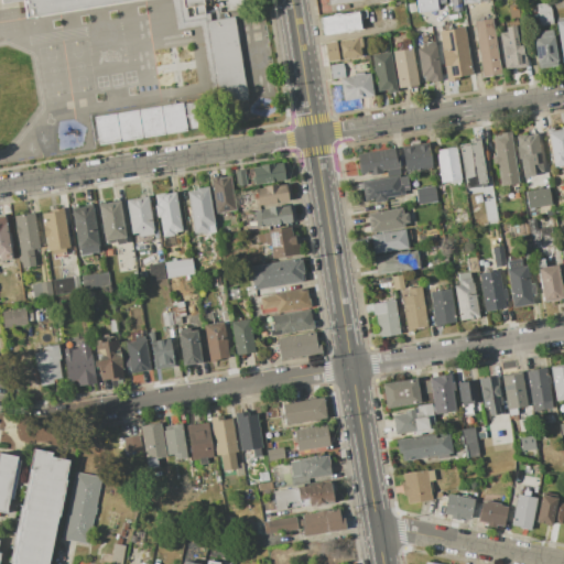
[(136,0),(26,18),(23,0),(1,3),(0,0),(136,0)]
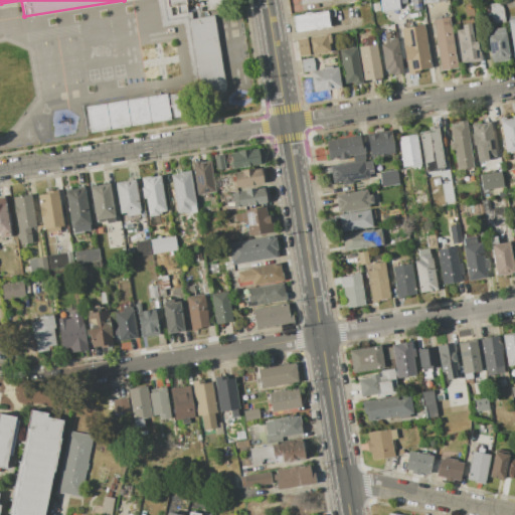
[(194,0),(196,9),(190,10),(192,19),(213,15),(225,92),(194,96),(183,23),(161,27),(156,0),(194,0)]
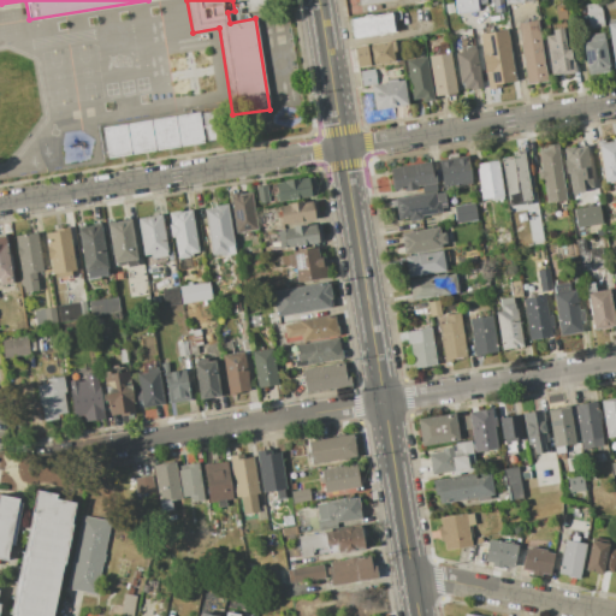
[(454,0),(475,0),(478,11),(456,15),(454,0)]
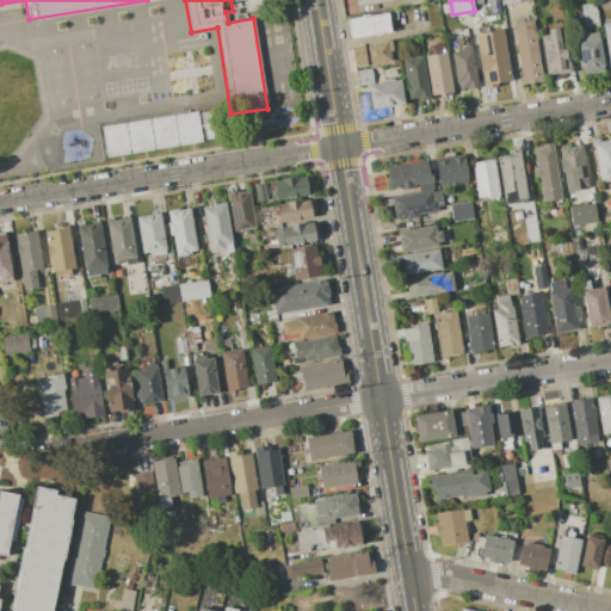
[(580,5),(596,2),(599,26),(584,29),(580,5)]
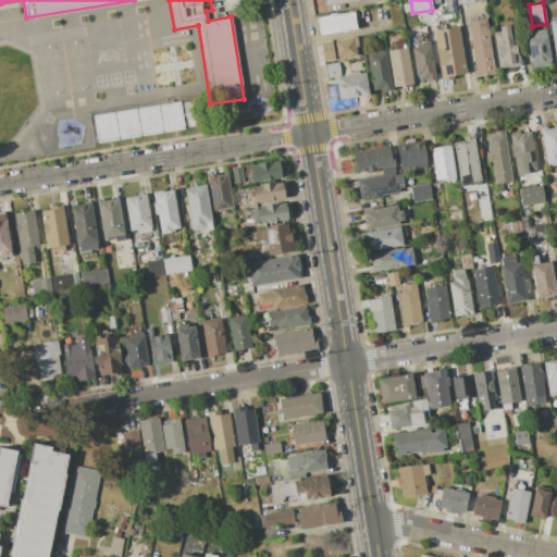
[(317,17),(327,15),(327,14),(335,13),(336,14),(354,11),(356,28),(319,35),(317,17)]
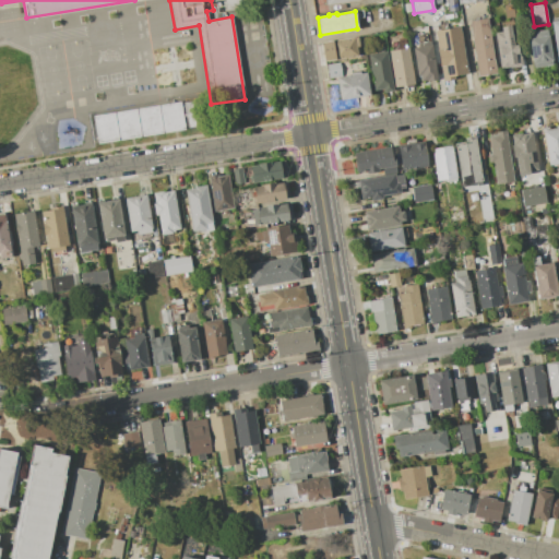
[(468,21),(487,18),(497,73),(478,76),(468,21)]
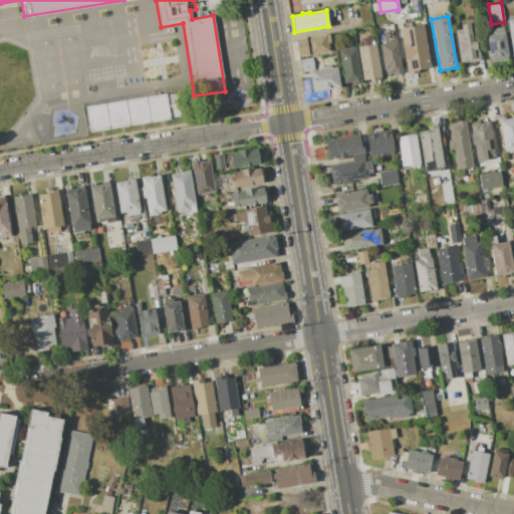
[(513,17),(505,20),(511,54),(513,53),(513,17)]
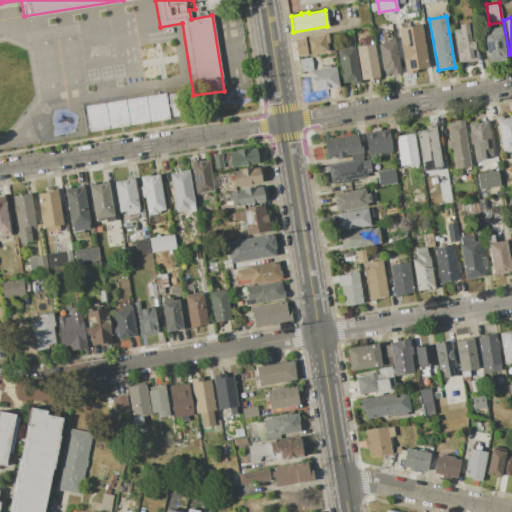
[(458,62),(452,29),(459,28),(458,24),(467,23),(468,27),(473,26),(479,59),(458,62)]
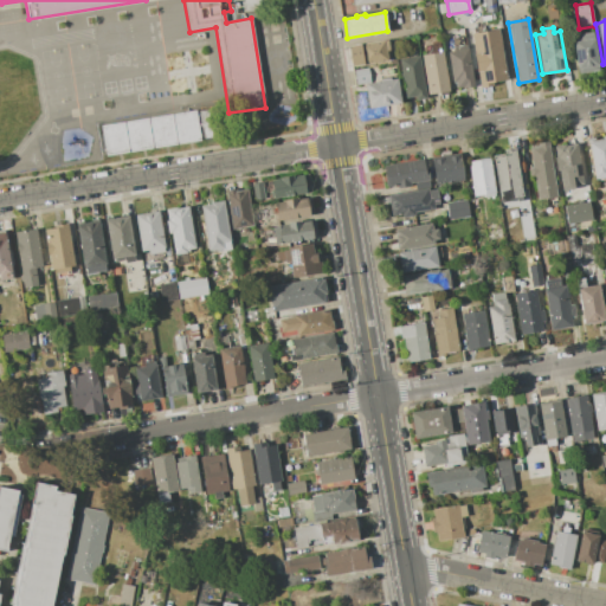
[(471,33),(498,28),(508,79),(491,82),(492,85),(481,88),(471,33)]
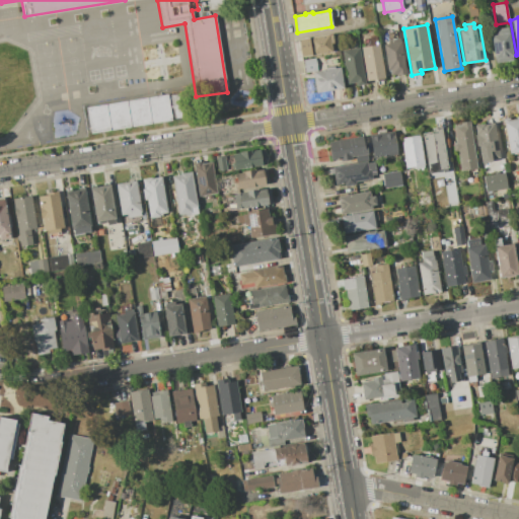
[(512,60),(495,63),(491,35),(495,34),(494,28),(507,26),(512,60)]
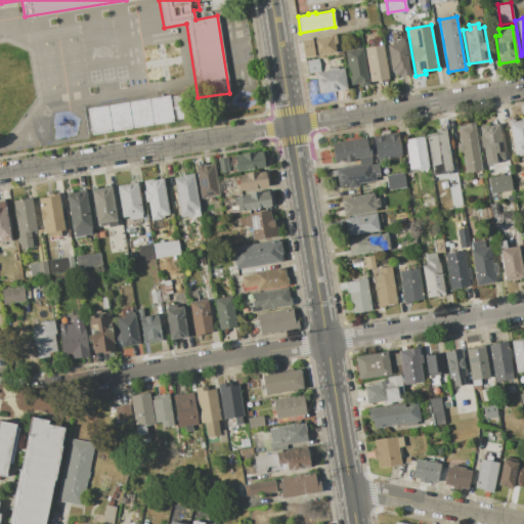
[(301,40),(335,34),(338,51),(304,57),(301,40)]
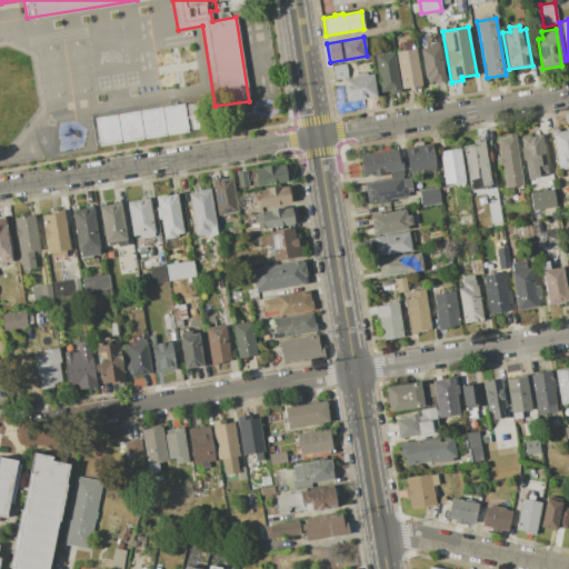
[(419,48),(438,46),(445,81),(437,82),(437,80),(428,82),(428,77),(425,78),(419,48)]
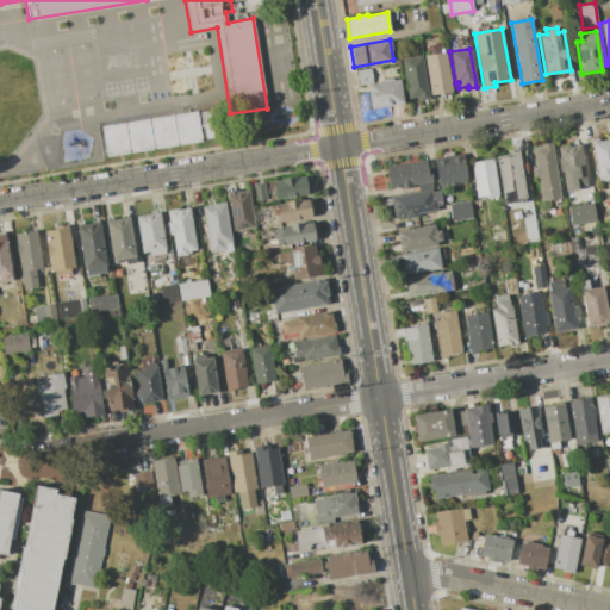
[(423,55),(444,51),(452,92),(441,94),(441,95),(434,97),(434,95),(430,95),(423,55)]
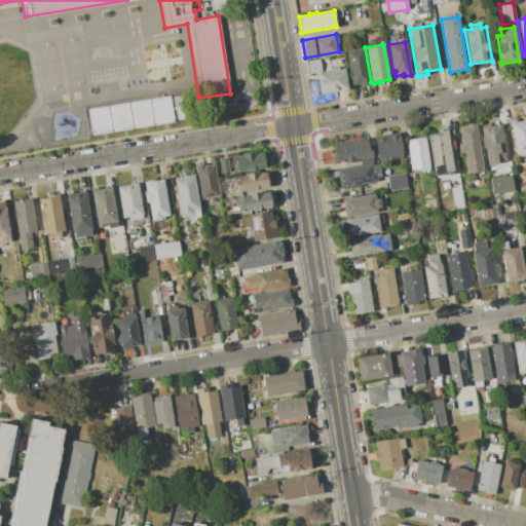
[(364,48),(370,84),(361,86),(361,83),(351,85),(346,51),(364,48)]
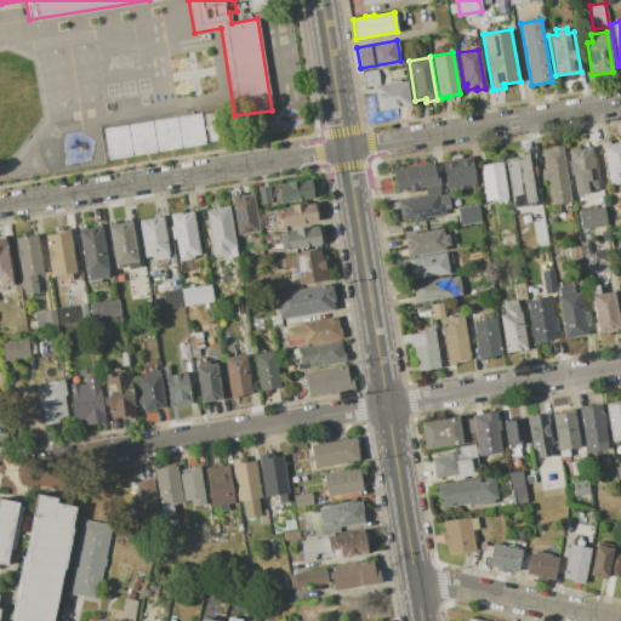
[(374,85),(406,80),(411,104),(377,110),(374,85)]
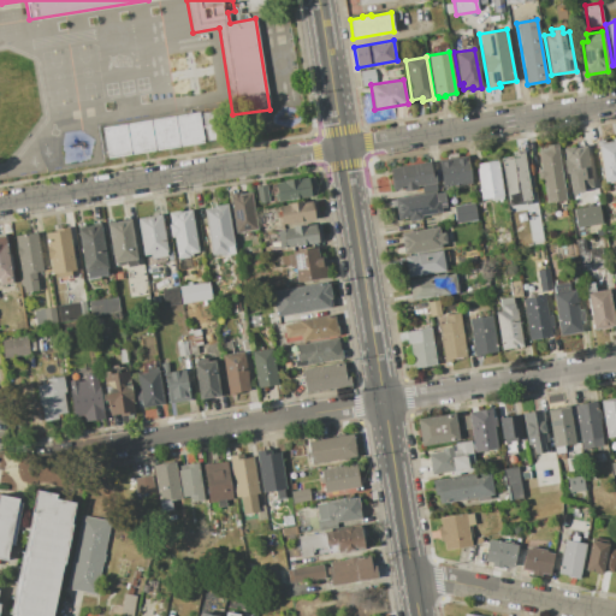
[(102,128),(229,107),(234,138),(107,159),(102,128)]
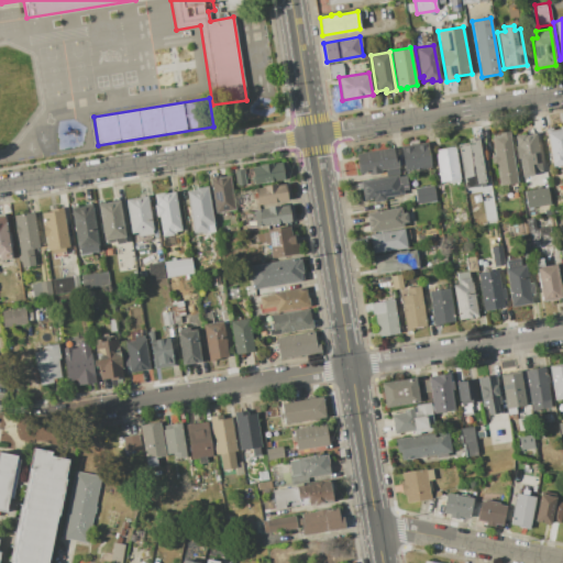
[(545,132),(562,129),(562,164),(551,167),(545,132)]
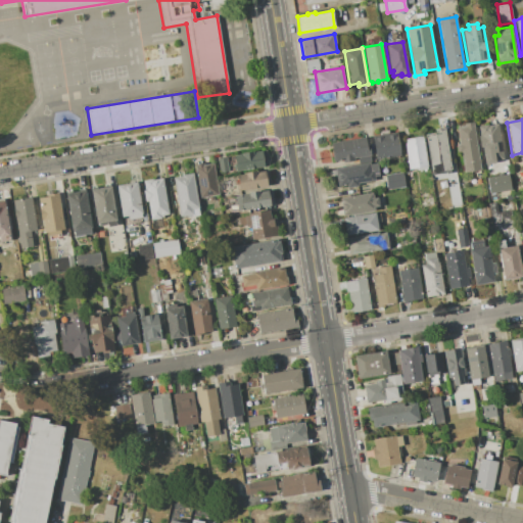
[(473,122),(481,170),(464,173),(461,152),(458,152),(457,145),(460,144),(457,128),(465,126),(465,124),(473,122)]
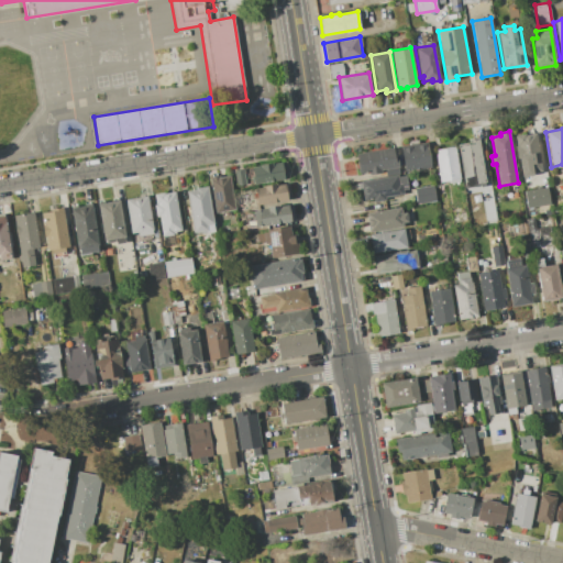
[(515,135),(534,132),(541,172),(539,172),(539,175),(521,177),(520,167),(519,157),(517,157),(515,146),(516,146),(515,135)]
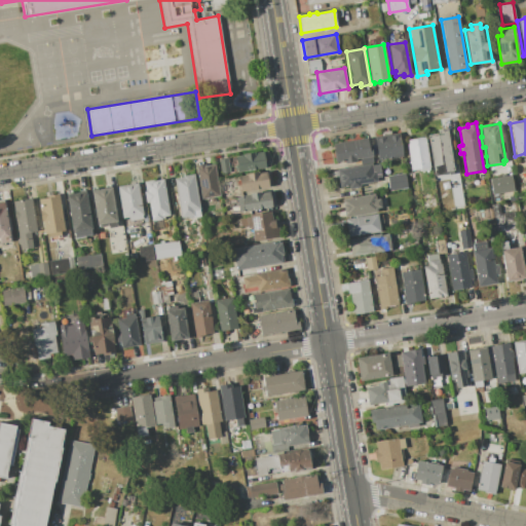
[(427,136),(438,134),(438,129),(446,128),(453,170),(434,173),(427,136)]
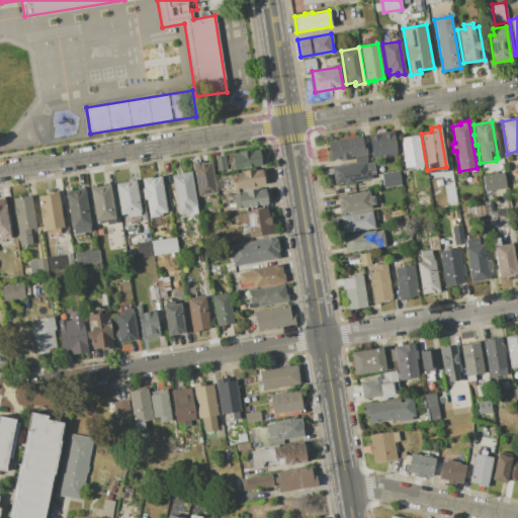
[(368,135),(376,134),(376,132),(384,130),(384,133),(393,131),(397,154),(372,158),(368,135)]
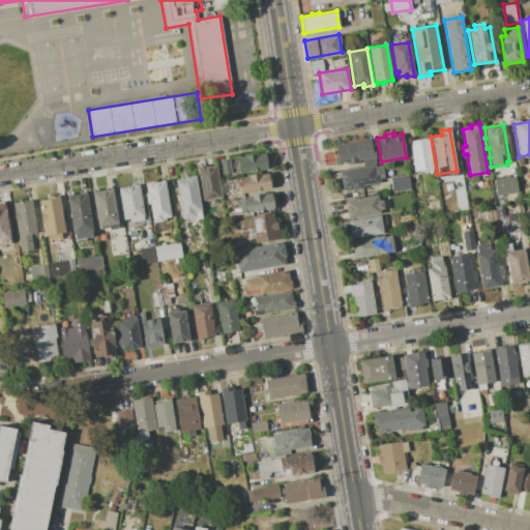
[(409,142),(429,139),(433,169),(414,171),(409,142)]
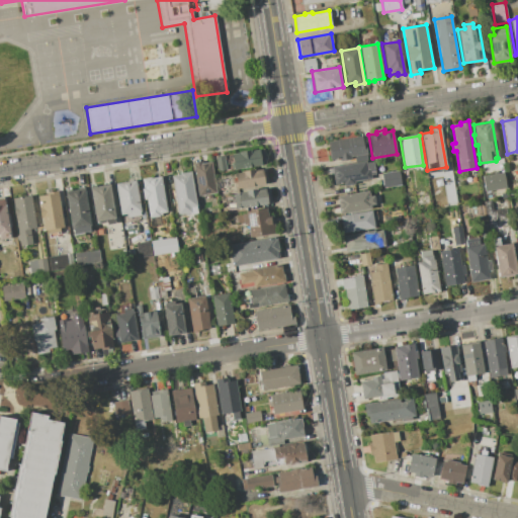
[(328,142),(361,137),(364,154),(351,156),(351,159),(340,161),(339,158),(331,160),(328,142)]
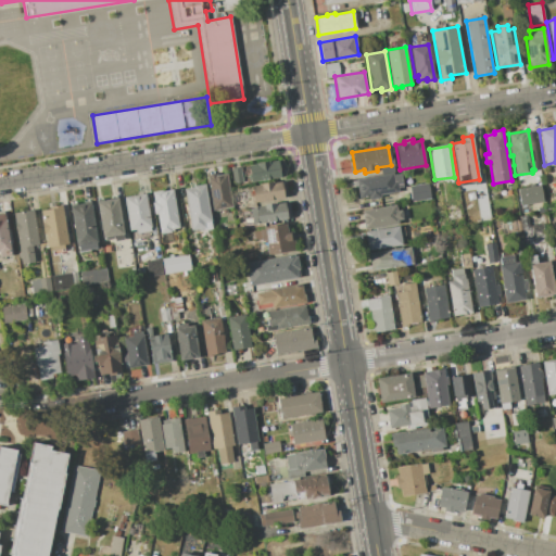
[(248,165),(256,164),(256,163),(268,161),(268,163),(283,161),(286,176),(251,181),(248,165)]
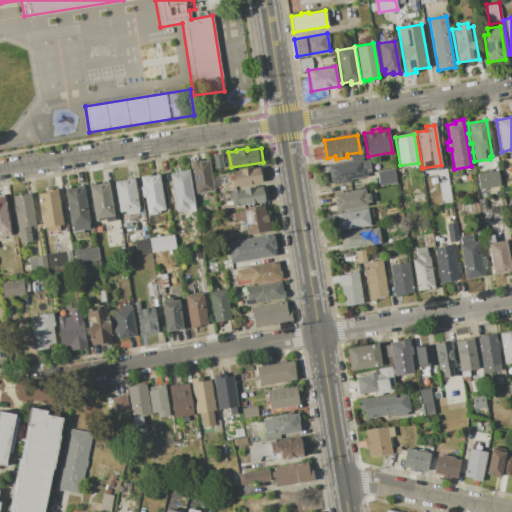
[(213,155),(221,154),(223,167),(214,169),(213,155)]
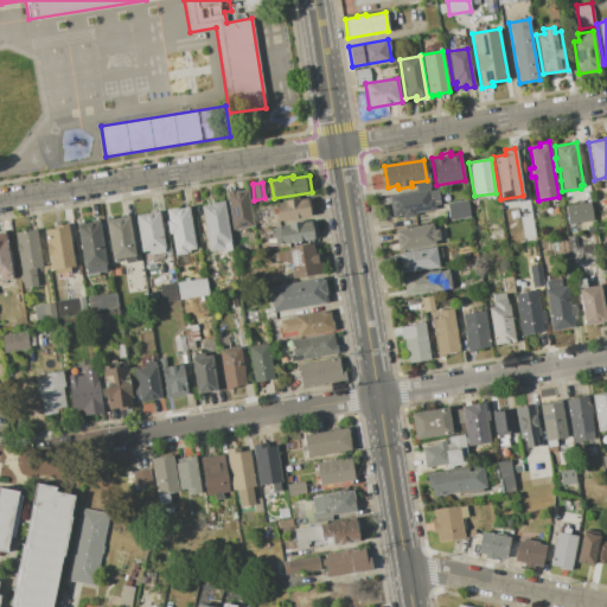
[(389,196),(428,189),(429,191),(439,189),(441,204),(432,206),(432,210),(416,212),(417,215),(403,217),(402,215),(393,216),(389,196)]
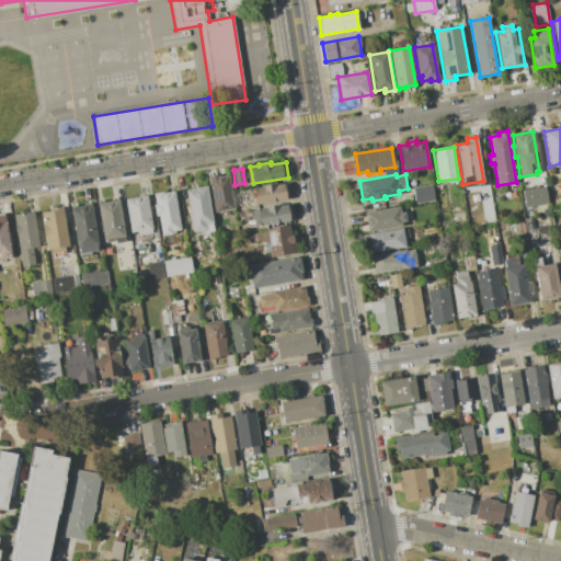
[(208,176),(215,175),(215,178),(229,175),(235,208),(228,209),(229,214),(218,216),(217,212),(214,212),(208,176)]
